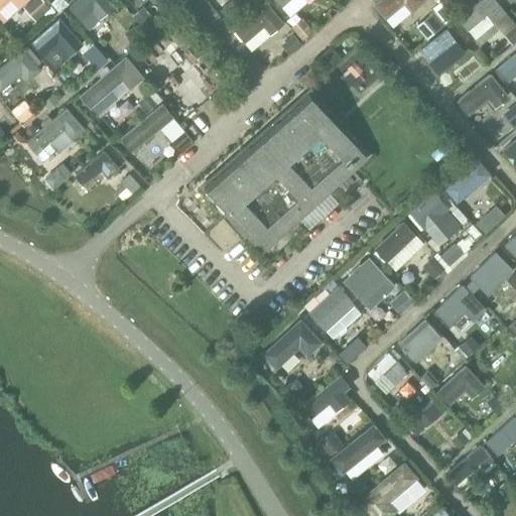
[(75,0),(68,6),(80,20),(81,20),(87,27),(113,5),(107,0),(75,0)]
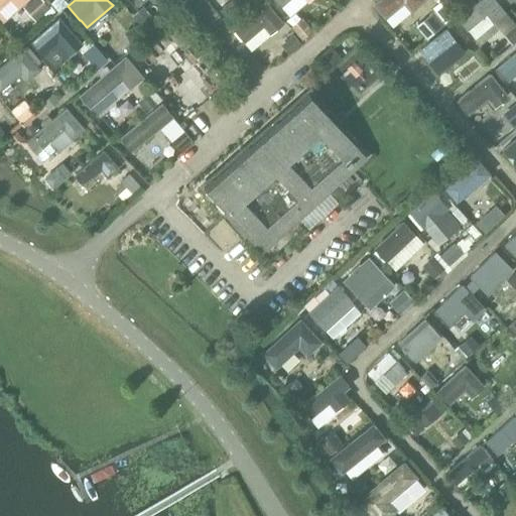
[(290,0),(282,8),(291,16),(309,0),(290,0)]
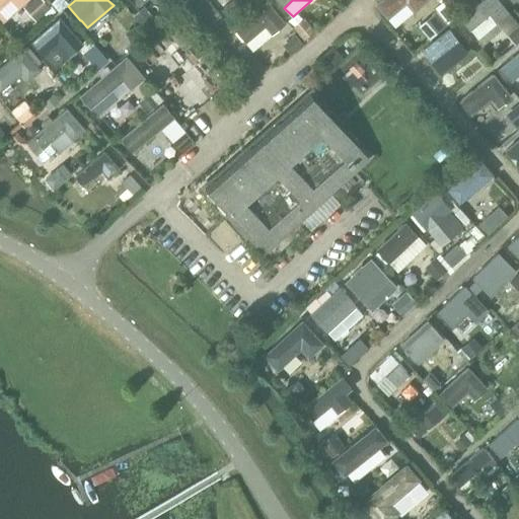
[(380,0),(376,3),(394,25),(424,0),(380,0)]
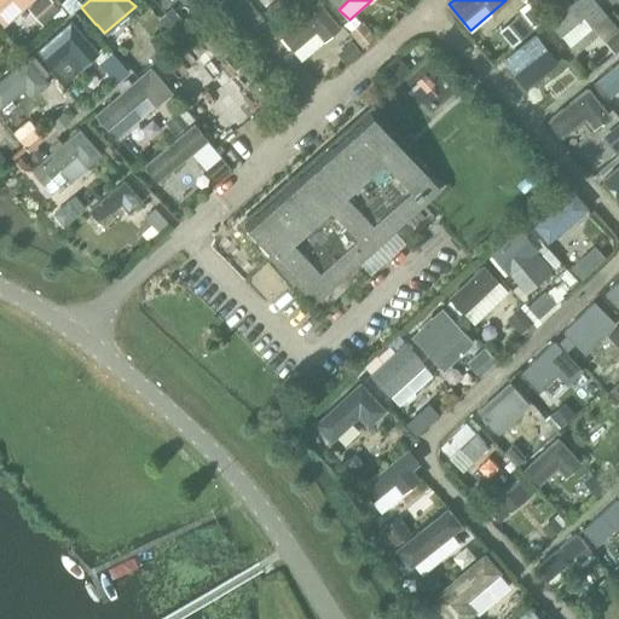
[(594,0),(572,0),(548,21),(570,45),(606,15),(594,0)]
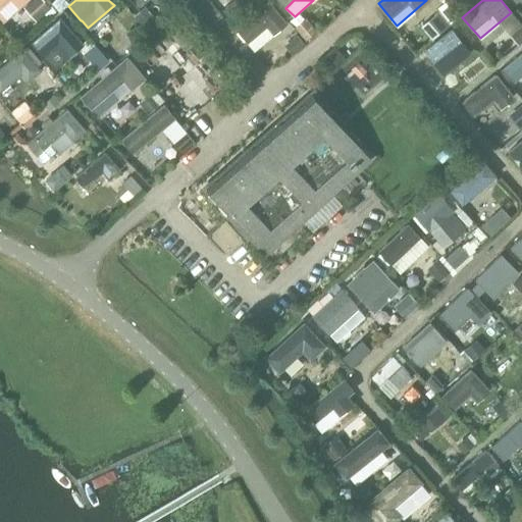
[(268,2),(236,29),(254,51),(273,34),(285,23),(268,2)]
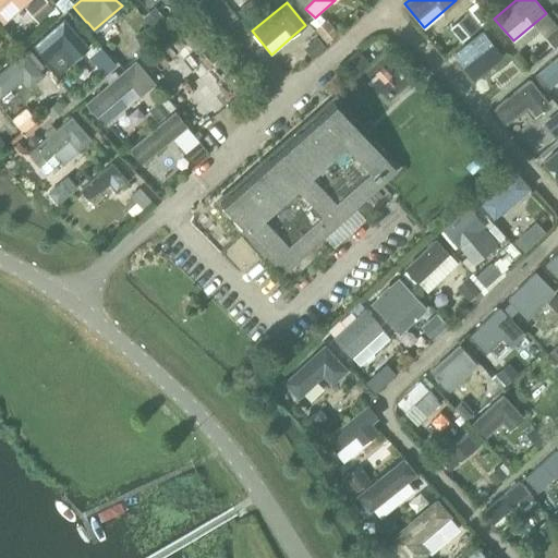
[(154,26),(167,17),(156,3),(143,12),(154,26)]
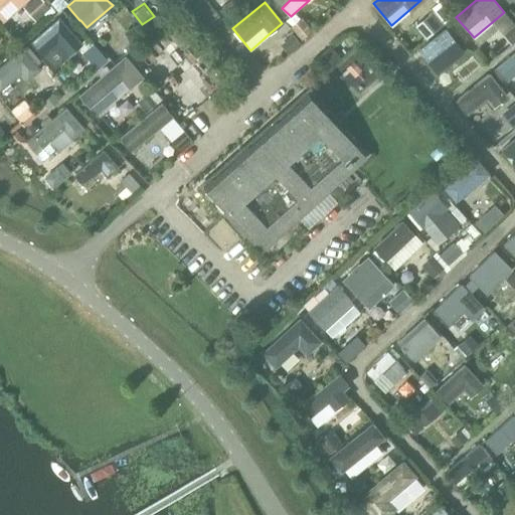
[(424,35),(446,20),(436,7),(414,22),(424,35)]
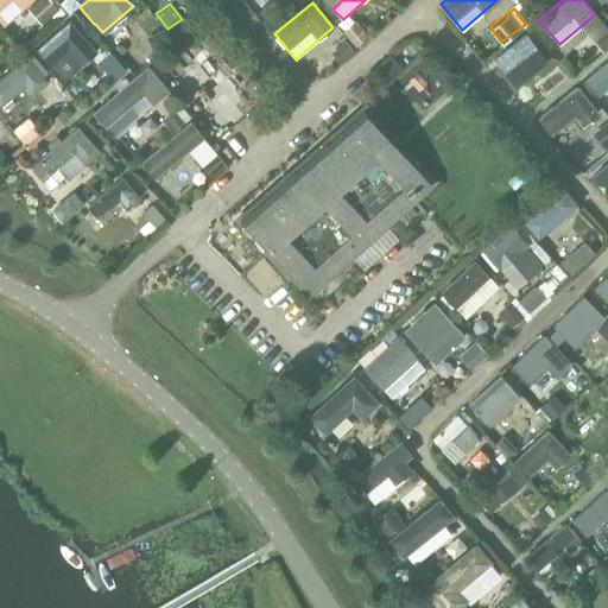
[(69,19),(36,49),(63,81),(97,51),(69,19)]
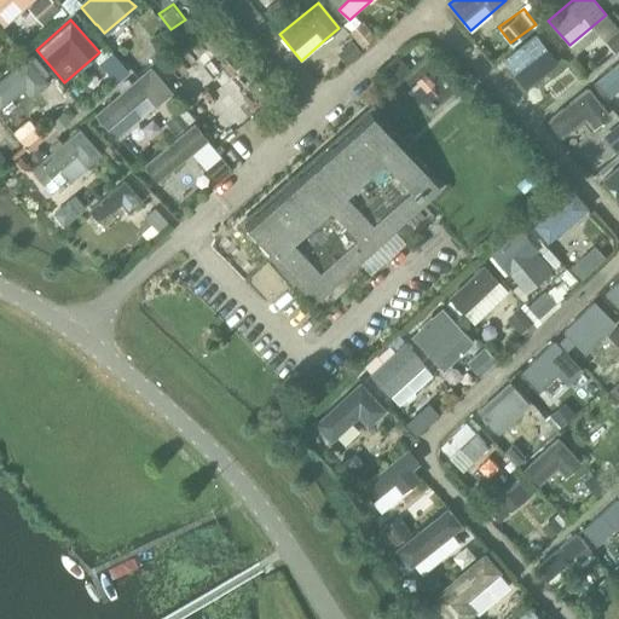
[(498,59),(509,73),(513,70),(520,79),(532,69),(525,61),(550,39),(539,25),(498,59)]
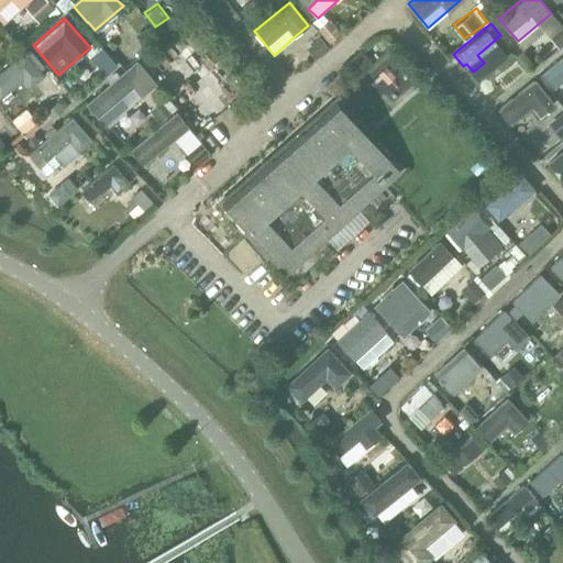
[(101,44),(90,53),(101,67),(112,58),(101,44)]
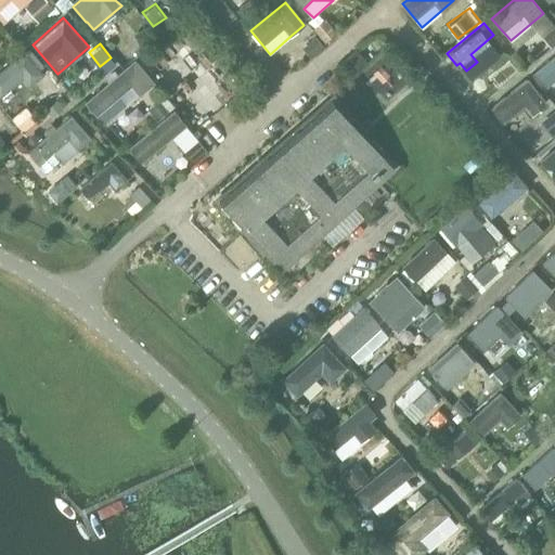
[(28,47),(0,69),(0,97),(22,79),(28,87),(43,74),(39,68),(43,65),(28,47)]
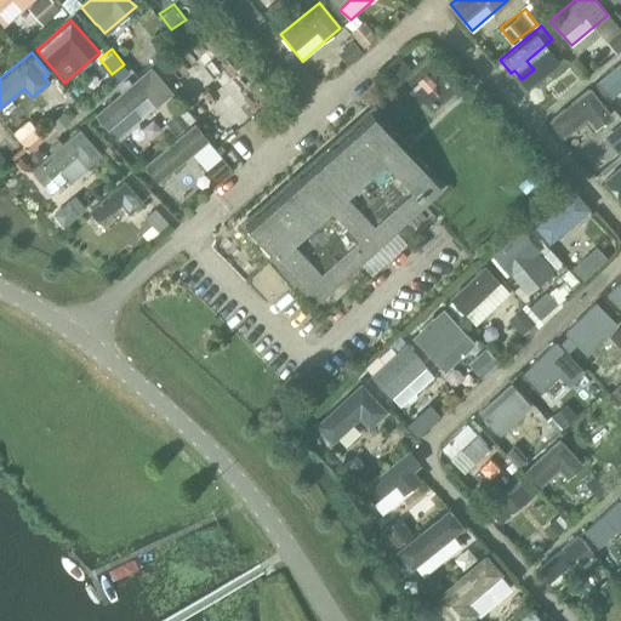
[(620,90),(620,57),(598,77),(614,96),(620,90)]
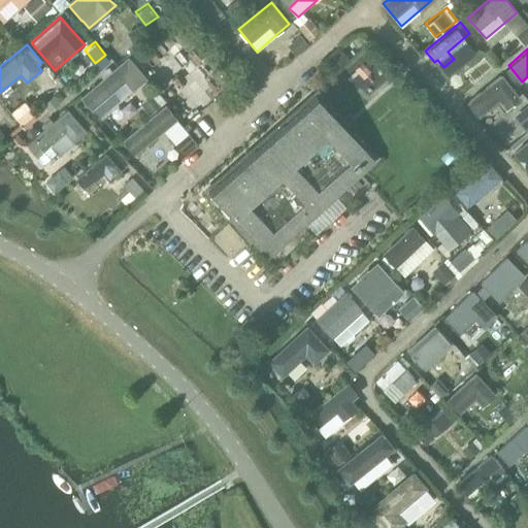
[(128,57),(80,97),(91,109),(93,108),(99,117),(120,99),(113,92),(124,83),(131,91),(146,78),(128,57)]
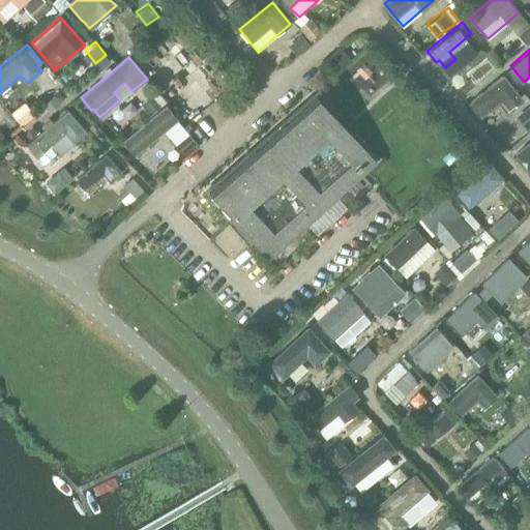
[(503,76),(469,102),(479,116),(500,99),(507,109),(521,97),(503,76)]
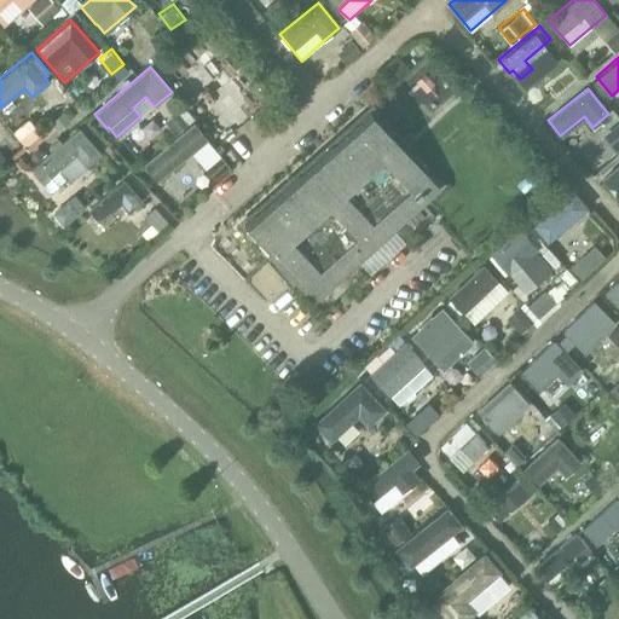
[(28,116),(13,131),(34,151),(69,116),(62,109),(41,129),(28,116)]
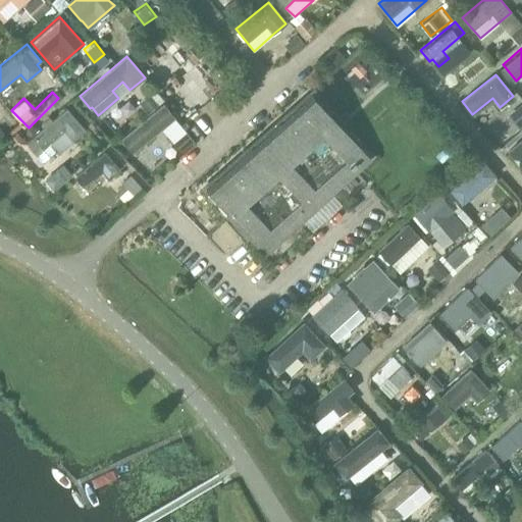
[(223,173),(208,187),(229,211),(232,214),(237,219),(250,233),(266,252),(302,219),(369,160),(340,127),(335,122),(311,95),(308,98),(301,104),(258,143),(251,149),(228,169),(223,173)]
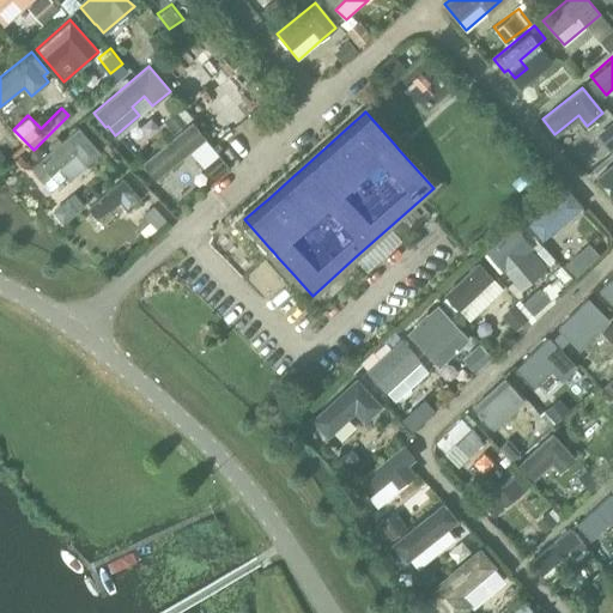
[(193,117),(144,158),(157,175),(206,133),(193,117)]
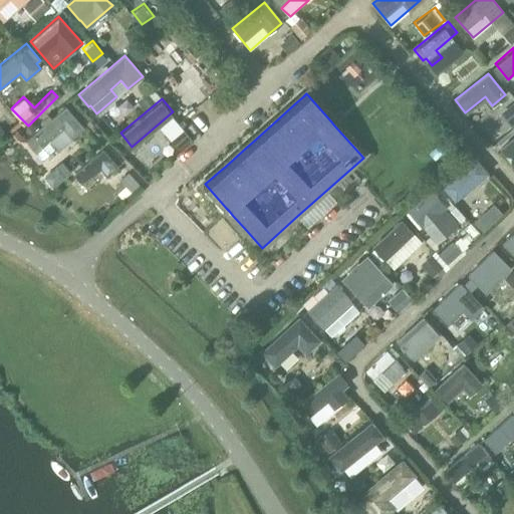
[(65,106),(25,141),(35,153),(41,160),(54,149),(56,152),(71,139),(83,129),(65,106)]
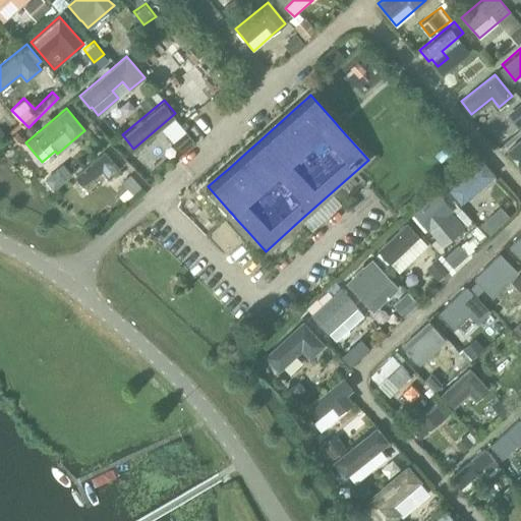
[(520,108),(511,115),(518,126),(520,123),(520,108)]
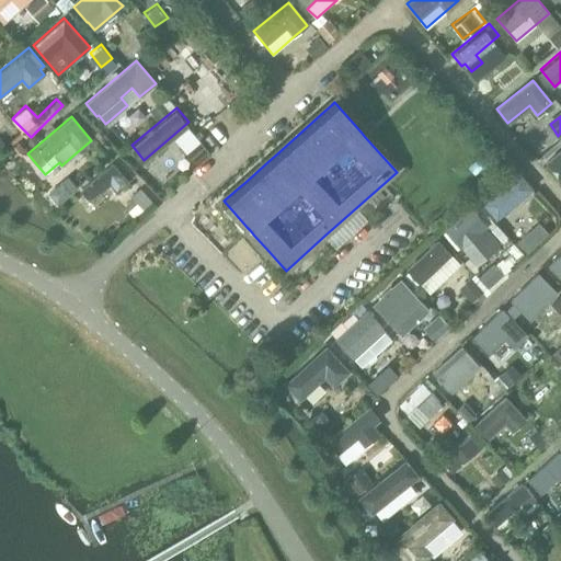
[(560,148),(545,162),(560,181),(560,148)]
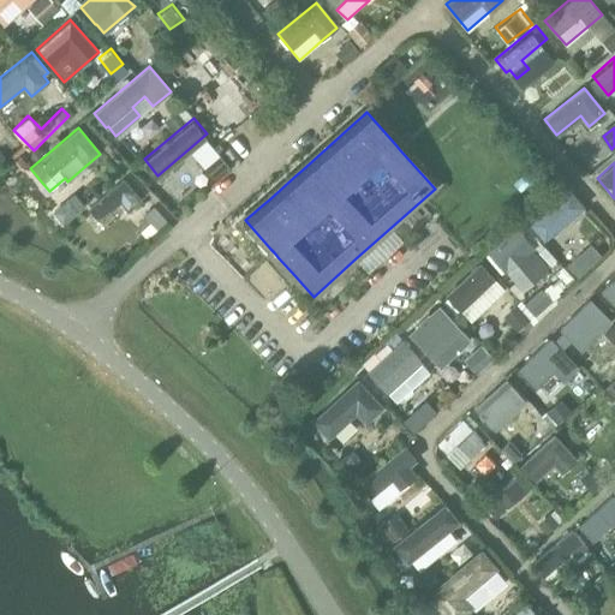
[(124,179),(87,210),(97,222),(119,203),(126,212),(141,199),(124,179)]
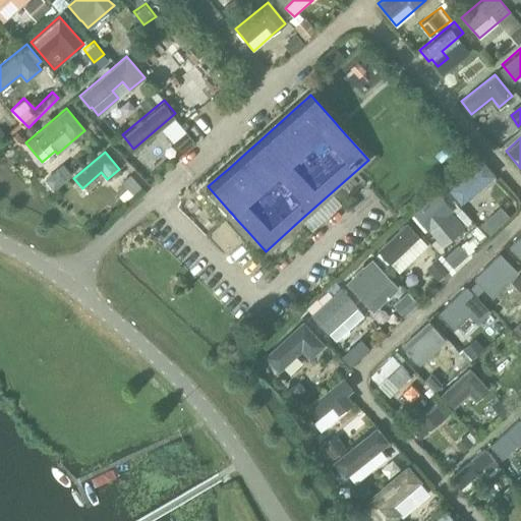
[(53,190),(74,173),(64,161),(43,178),(53,190)]
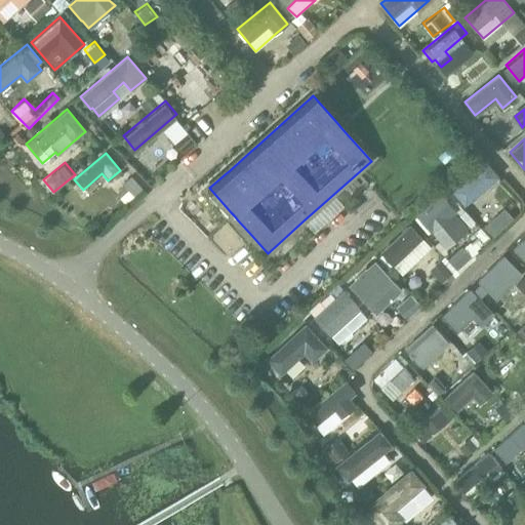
[(485,164),(453,194),(469,210),(500,182),(485,164)]
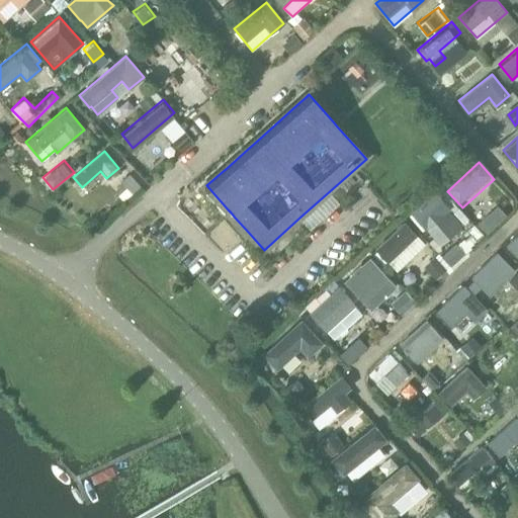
[(126,199),(140,180),(128,173),(115,191),(126,199)]
